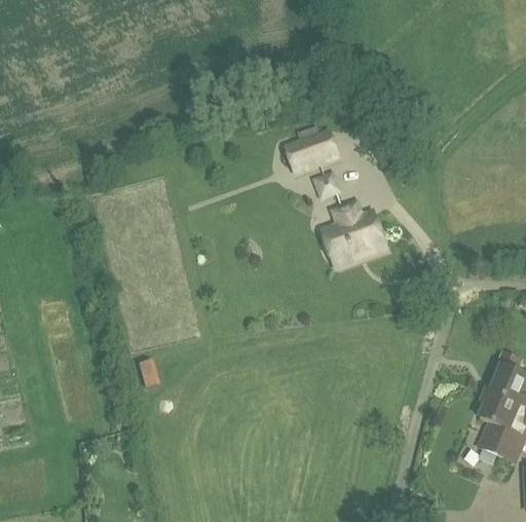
[(295,175),(341,158),(331,127),(318,132),(316,126),(297,133),(299,140),(284,145),(295,175)]
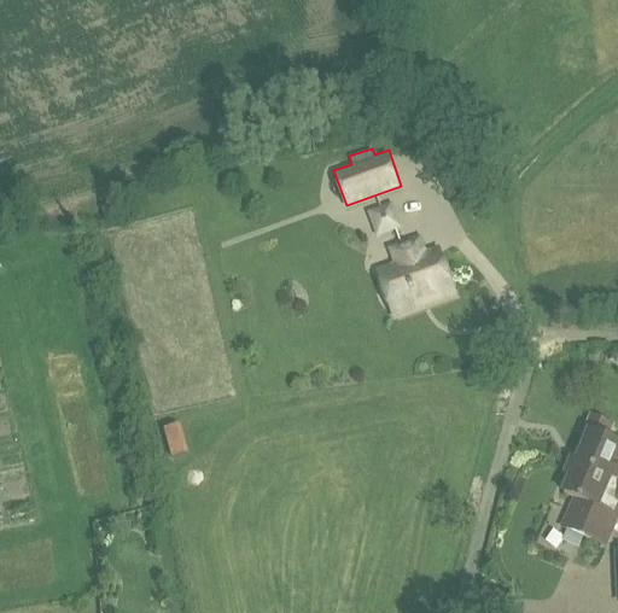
[(386,202),(367,209),(378,233),(396,226),(386,202)]
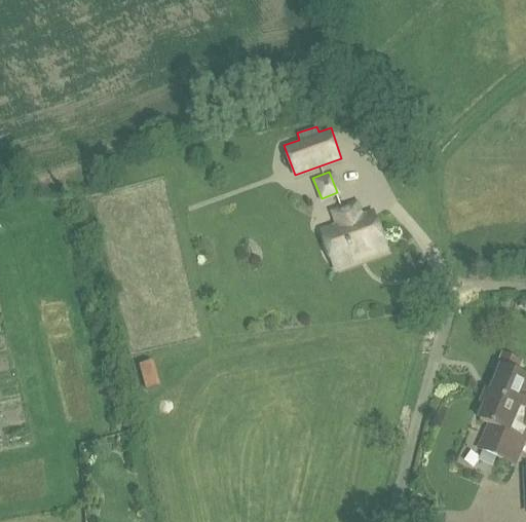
[(357,203),(336,211),(342,228),(325,234),(326,237),(324,243),(325,248),(327,252),(329,256),(334,259),(336,265),(357,257),(355,254),(385,243),(375,216),(363,221),(357,203)]
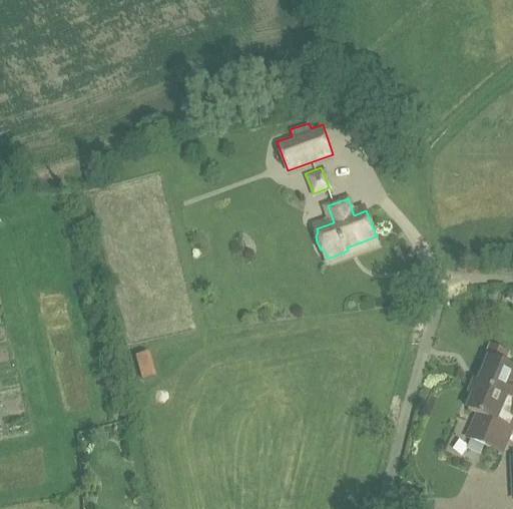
[(512,384),(512,383),(512,367),(504,363),(509,351),(490,343),(474,381),(512,397),(512,384)]
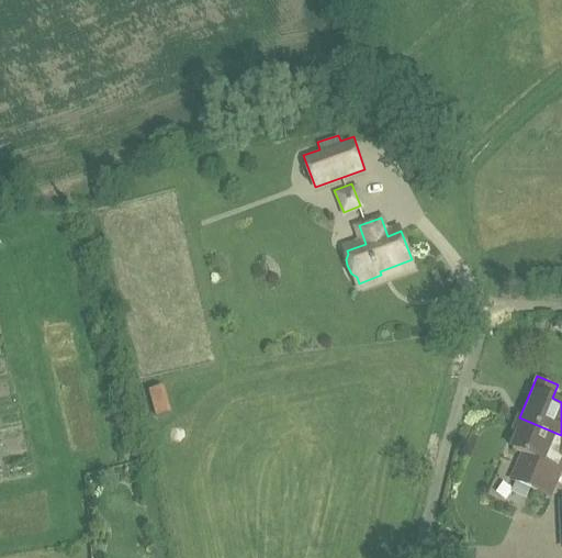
[(154,412),(168,408),(161,381),(147,384),(154,412)]
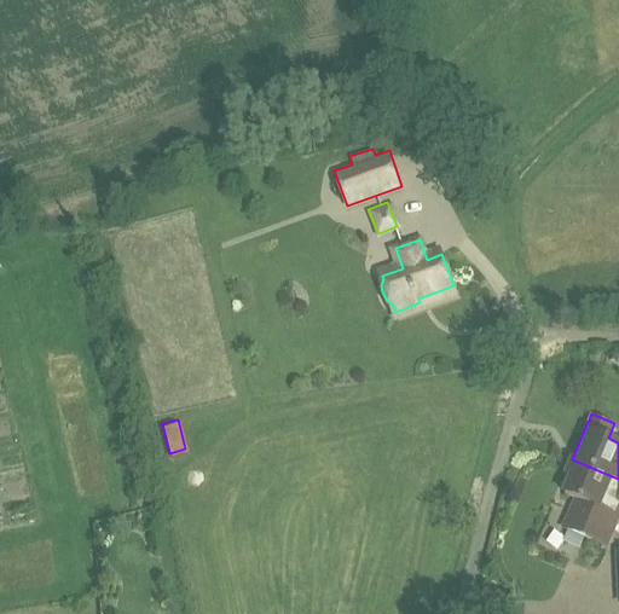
[(618,479),(572,459),(567,473),(572,475),(565,492),(576,497),(568,516),(609,534),(618,511),(618,479)]
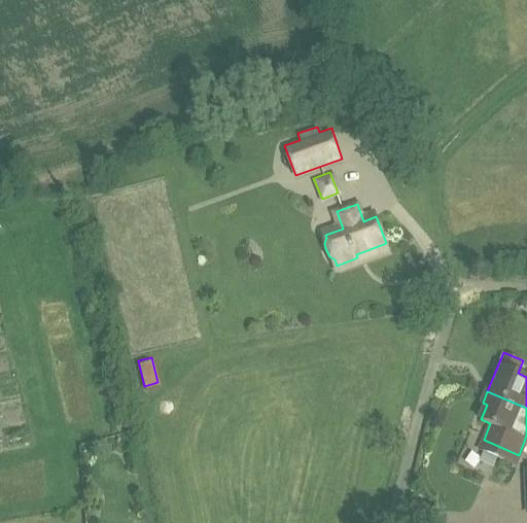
All buildings are outlined.
